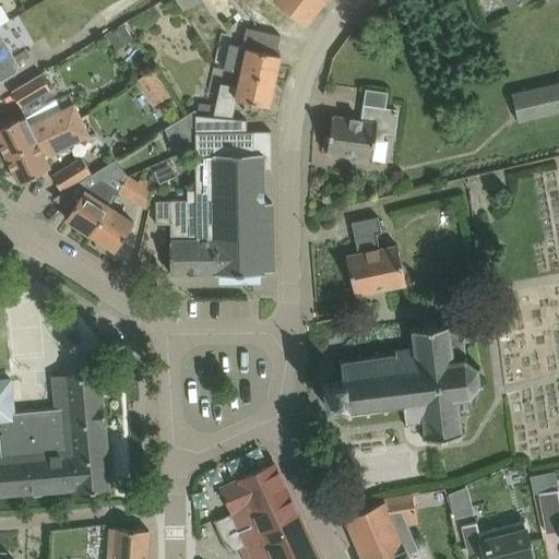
[(271,0),(307,24),(323,0),(271,0)]
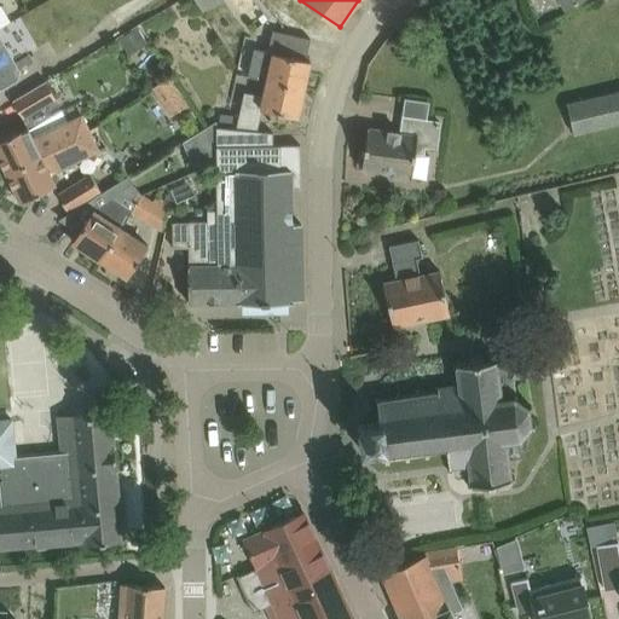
[(557,0),(565,11),(582,0),(557,0)]
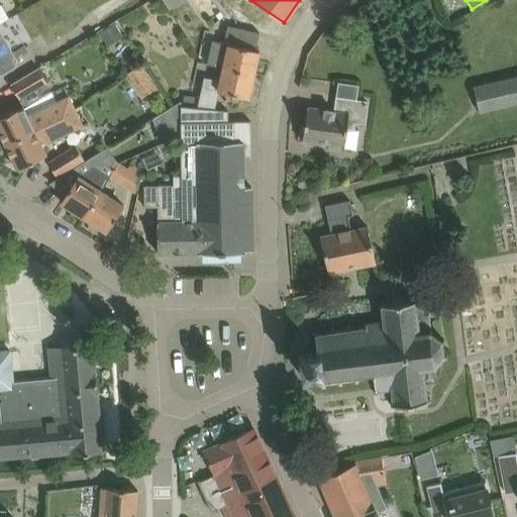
[(108,45),(123,35),(115,22),(99,32),(108,45)]
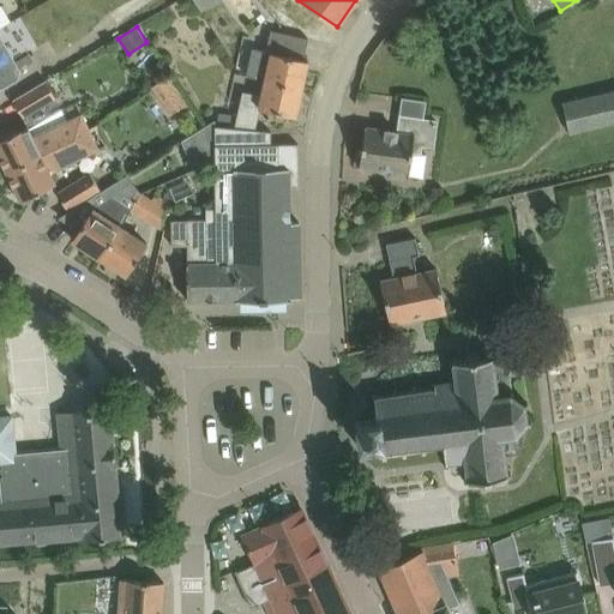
[(0,88),(18,78),(20,71),(0,36),(0,88)]
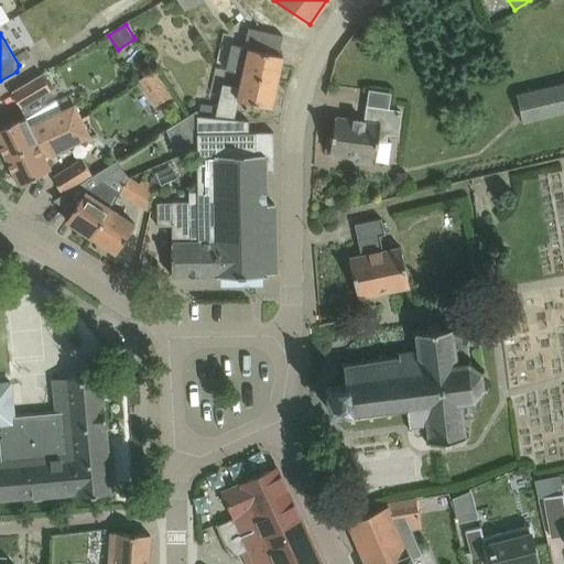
[(226,68),(243,73),(278,80),(283,55),(231,44),(229,54),(226,68)]
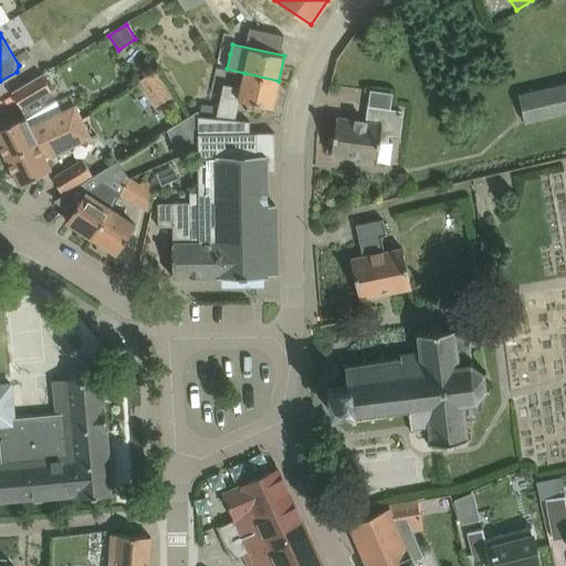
[(139,81),(147,92),(161,82),(155,71),(139,81)]
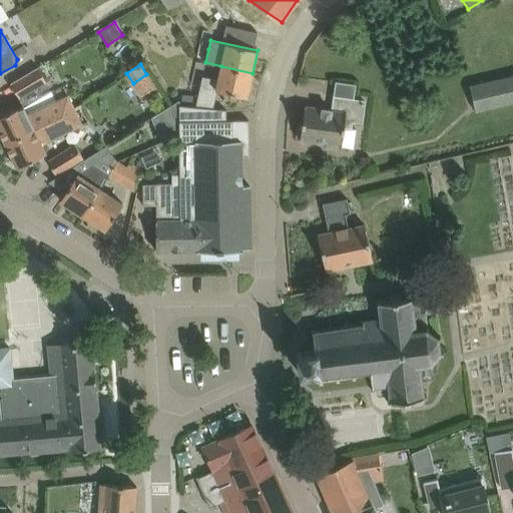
[(9,82),(19,98),(47,82),(38,65),(9,82)]
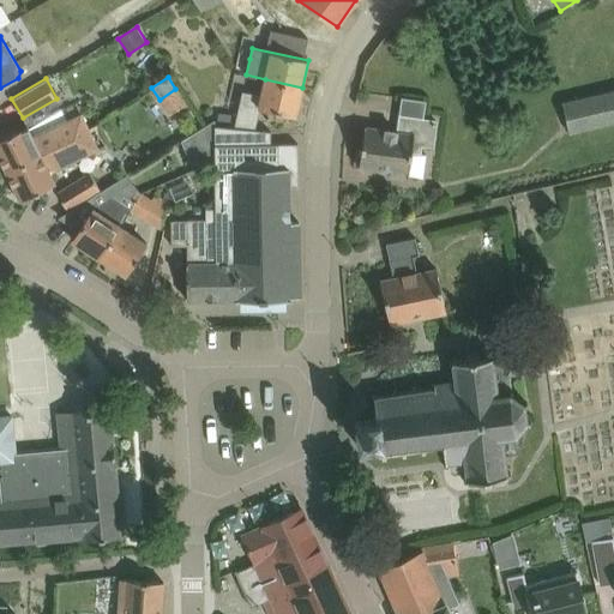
[(238,115),(235,126),(256,128),(259,108),(296,115),(302,88),(265,79),(262,95),(242,91),(240,103),(238,115)]
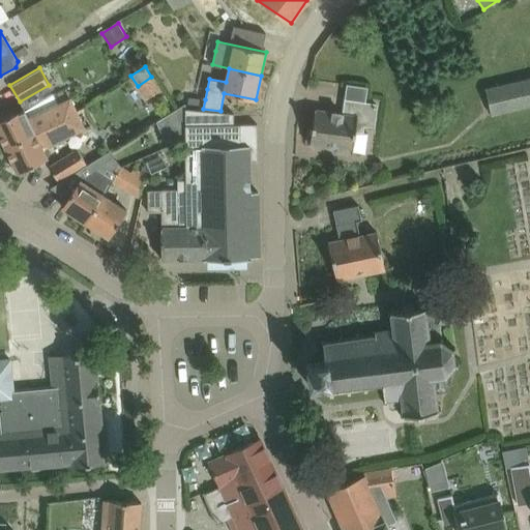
[(529,106),(529,77),(487,88),(493,115),(529,106)]
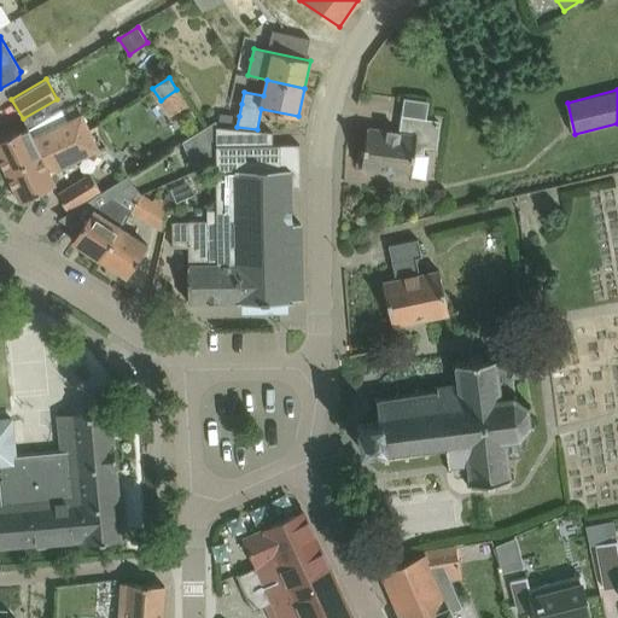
[(33,136),(28,127),(0,140),(0,159),(6,173),(68,143),(89,128),(82,112),(33,136)]
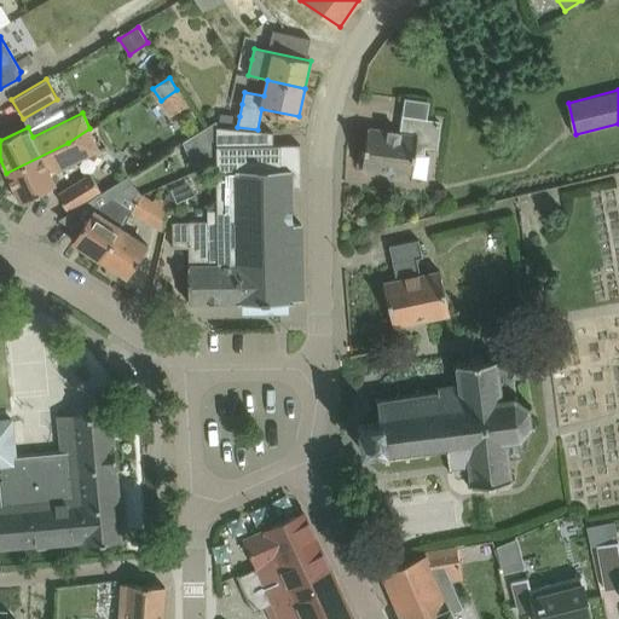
[(237,127),(239,116),(220,114),(219,125),(237,127)]
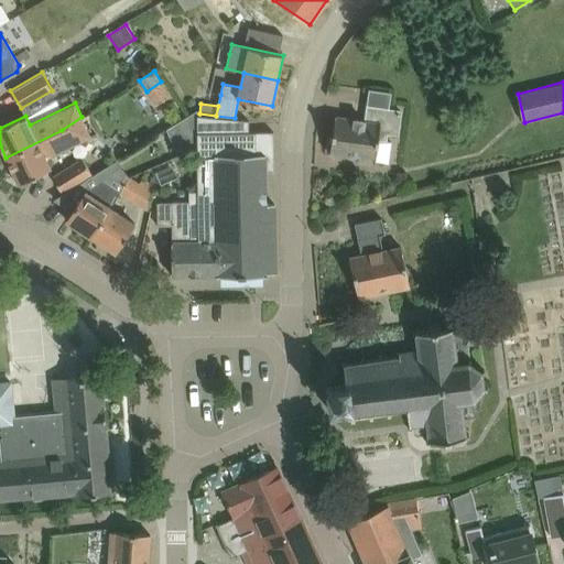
[(364,120),(335,116),(333,137),(328,137),(327,149),(331,150),(329,153),(358,158),(357,162),(376,164),(376,161),(379,140),(387,141),(388,133),(398,133),(401,109),(389,107),(366,104),(364,120)]
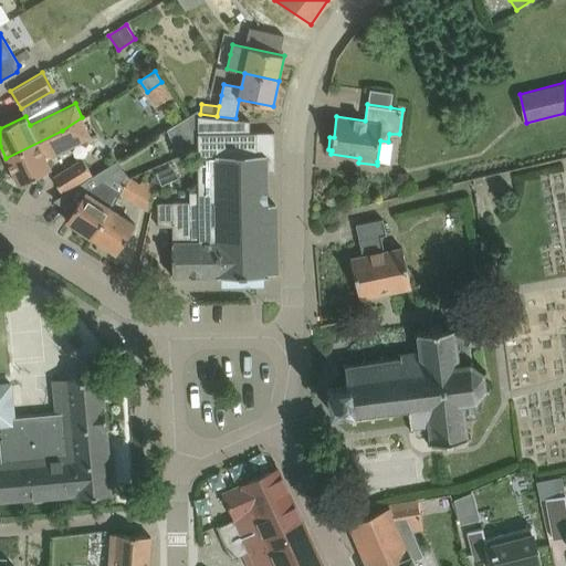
[(174,145),(198,134),(198,116),(198,111),(167,129),(174,145)]
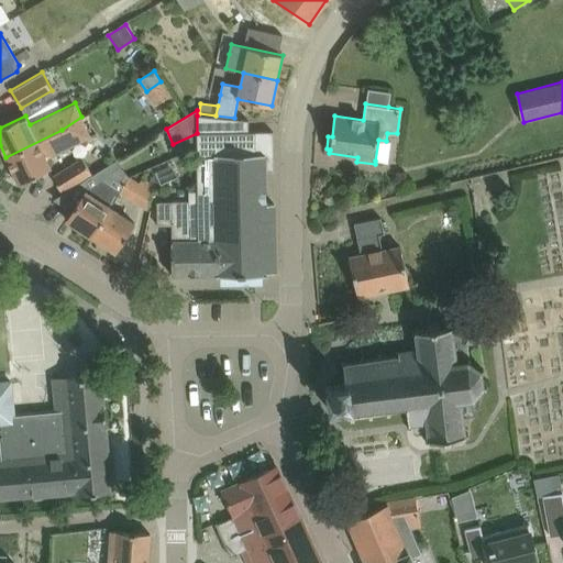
[(172,201),(157,201),(157,225),(172,224),(173,241),(172,241),(172,275),(199,275),(217,275),(217,276),(221,276),(222,276),(261,275),(261,276),(263,276),(263,275),(267,275),(267,273),(276,273),(274,203),(265,203),(265,169),(265,164),(272,164),(272,169),(272,172),(274,172),(273,132),(249,132),(249,120),(197,116),(197,133),(197,147),(197,154),(198,190),(189,190),(189,201),(172,201)]
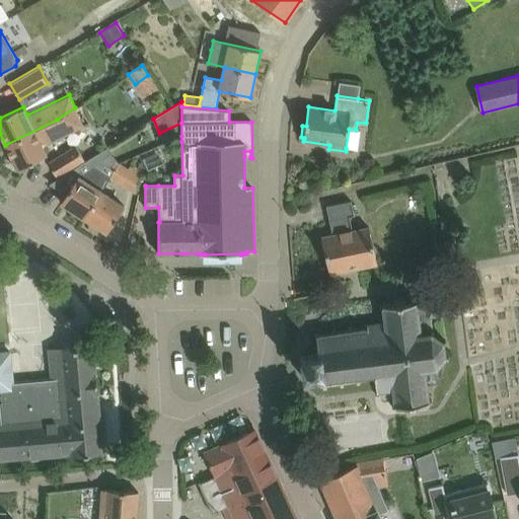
[(57,120),(5,145),(17,169),(47,155),(43,145),(84,126),(75,107),(57,120)]
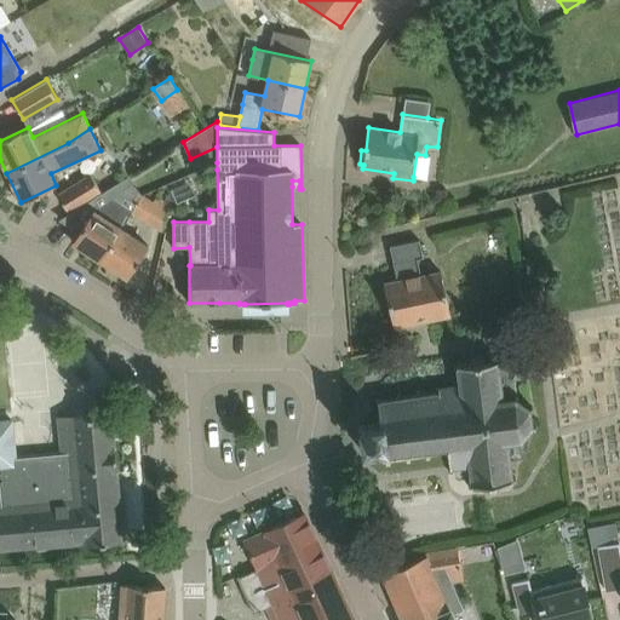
[(92,174),(79,182),(58,195),(68,211),(102,190),(92,174)]
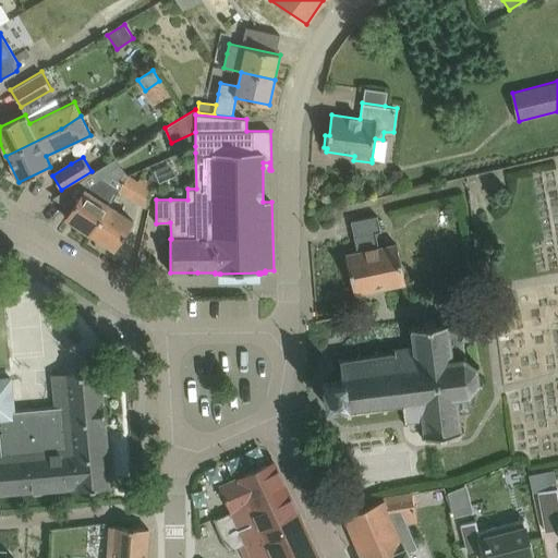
[(129,174),(119,191),(143,204),(152,189),(129,174)]
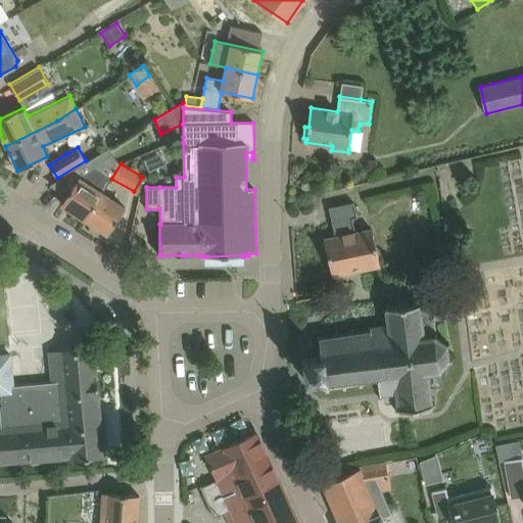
[(96,168),(79,178),(62,204),(85,219),(102,192),(111,178),(96,168)]
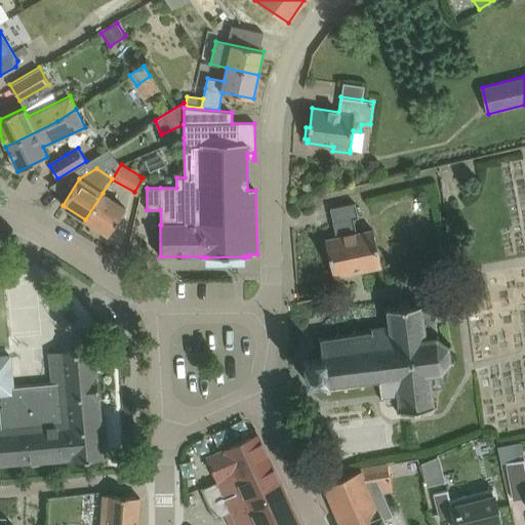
[(125,208),(103,193),(85,219),(108,235),(125,208)]
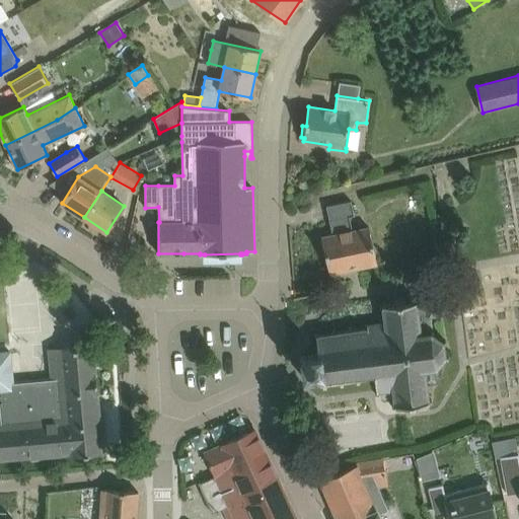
[(351,201),(326,206),(332,234),(321,236),(329,273),(377,264),(370,227),(353,231),(350,216),(353,215),(351,201)]
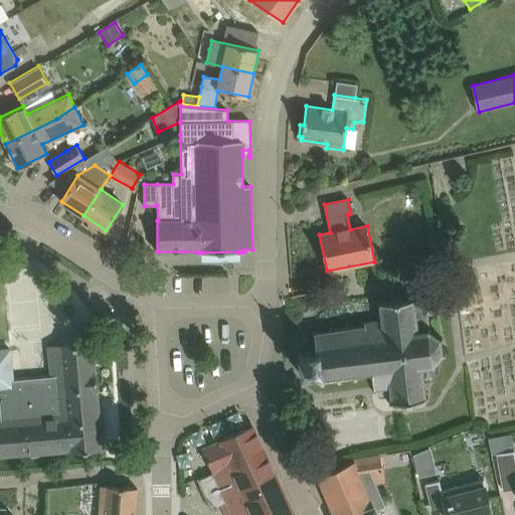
[(375,387),(376,395),(391,393),(392,400),(389,400),(389,403),(392,403),(392,406),(395,406),(395,402),(422,399),(422,402),(425,402),(425,399),(428,398),(428,395),(425,396),(423,382),(426,382),(426,380),(435,380),(433,368),(436,367),(434,363),(437,359),(439,354),(445,355),(446,353),(442,352),(440,340),(444,338),(442,336),(437,339),(434,335),(430,331),(431,327),(428,327),(428,326),(427,314),(450,311),(448,295),(413,298),(412,295),(409,296),(410,299),(402,300),(401,294),(390,295),(391,301),(383,302),(383,299),(379,299),(380,302),(377,303),(377,306),(380,305),(382,318),(379,319),(379,320),(365,321),(362,321),(362,325),(350,327),(349,323),(345,324),(346,327),(333,329),(333,326),(329,326),(330,330),(320,332),(318,333),(314,330),(311,332),(314,335),(315,345),(314,346),(315,351),(298,353),(301,374),(318,372),(319,377),(320,377),(321,383),(325,383),(324,377),(336,376),(337,381),(341,380),(341,375),(353,374),(353,379),(358,378),(357,373),(369,372),(370,376),(372,376),(374,387),(375,387)]
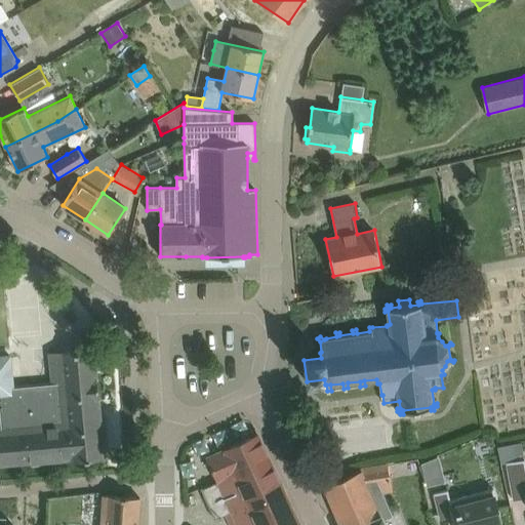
[(53,384),(13,387),(10,356),(0,356),(0,462),(61,457),(61,461),(104,458),(97,399),(98,399),(98,396),(98,394),(97,385),(97,382),(96,379),(93,350),(50,354),(53,384)]
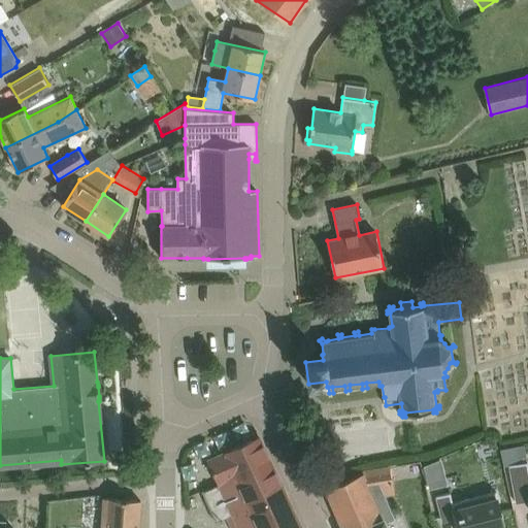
[(225,453),(208,461),(229,504),(278,482),(259,437),(225,453)]
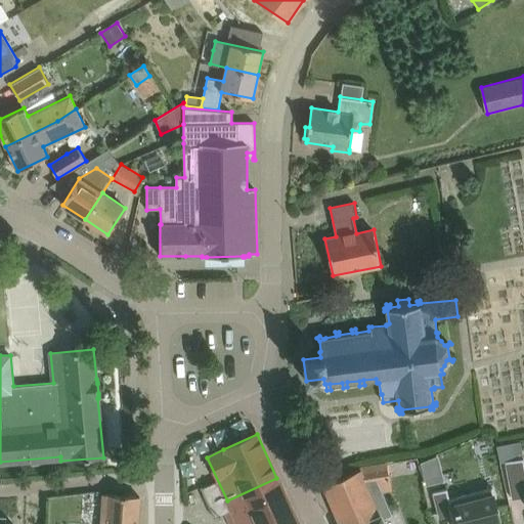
[(523,495),(523,462),(523,457),(506,461),(513,498),(523,495)]
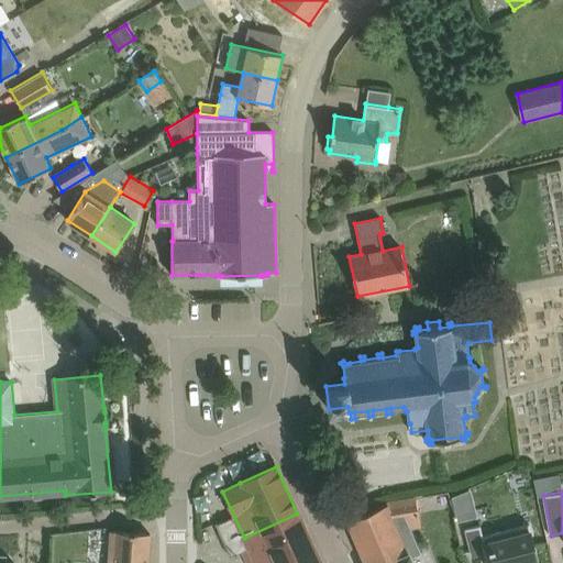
[(421,552),(408,519),(418,518),(415,497),(387,503),(388,504),(346,521),(364,562),(412,562),(410,558),(421,552)]
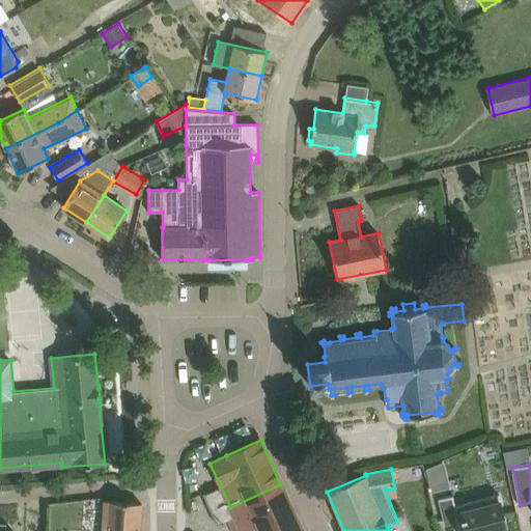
[(280,484),(230,507),(240,530),(296,530),(301,529),(282,487),(280,484)]
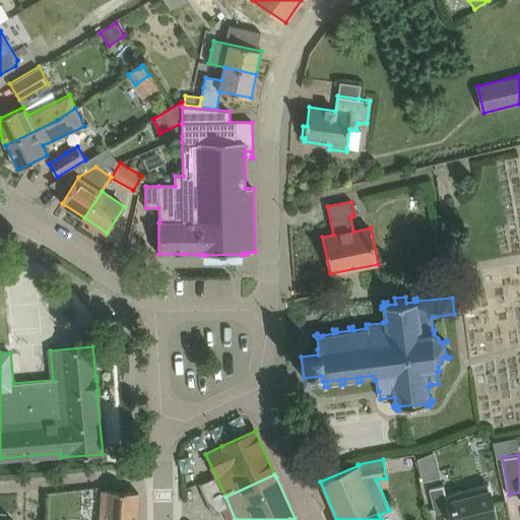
[(448,510),(451,519),(476,519),(497,515),(489,483),(446,495),(443,484),(430,489),(436,513),(448,510)]
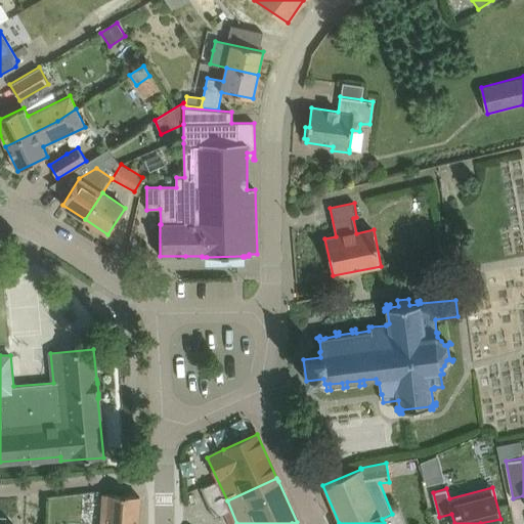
[(102,493),(99,523),(137,523),(139,496),(103,494),(102,493)]
